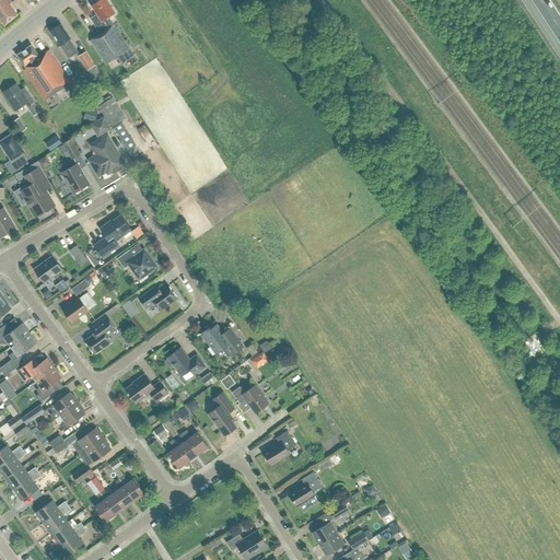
[(0,0),(0,18),(4,24),(18,14),(9,3),(12,2),(10,0),(0,0)]
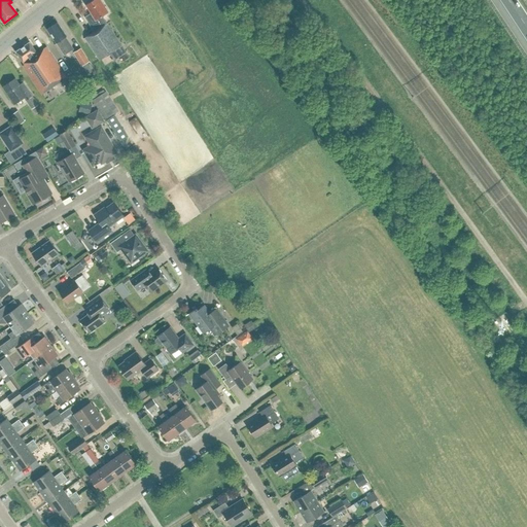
[(96,30),(84,37),(100,60),(109,54),(114,61),(118,58),(121,62),(130,57),(121,44),(102,15),(108,11),(107,10),(107,8),(105,6),(104,5),(100,0),(91,0),(92,0),(86,4),(94,15),(89,19),(96,30)]
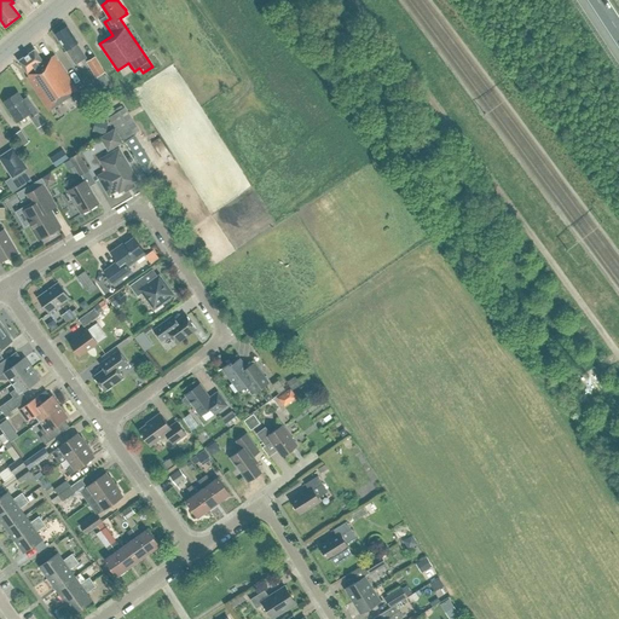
[(77,42),(67,25),(55,34),(65,50),(75,64),(86,57),(76,42),(77,42)]
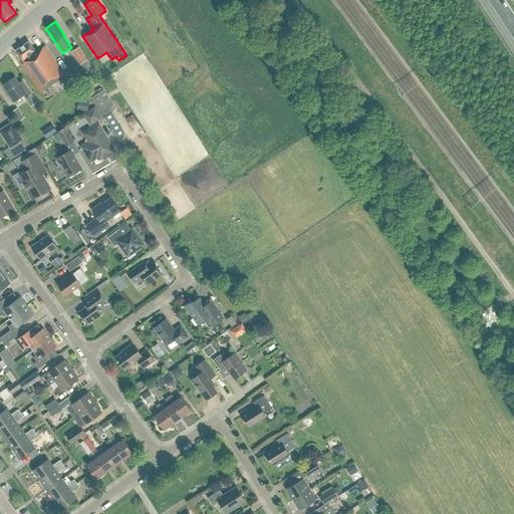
[(40,91),(65,75),(45,45),(36,51),(29,40),(15,50),(23,62),(22,63),(40,91)]
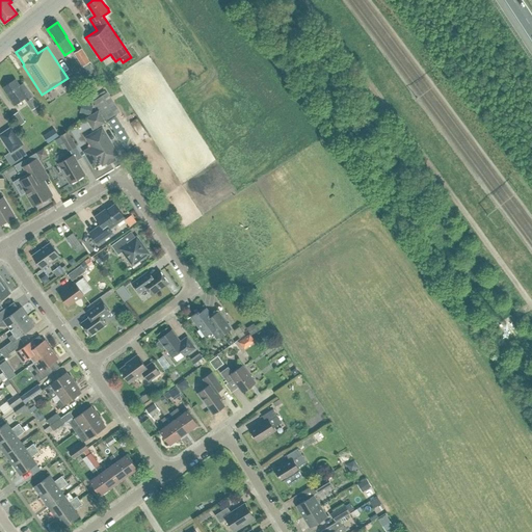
[(89,61),(81,48),(74,52),(82,67),(89,61)]
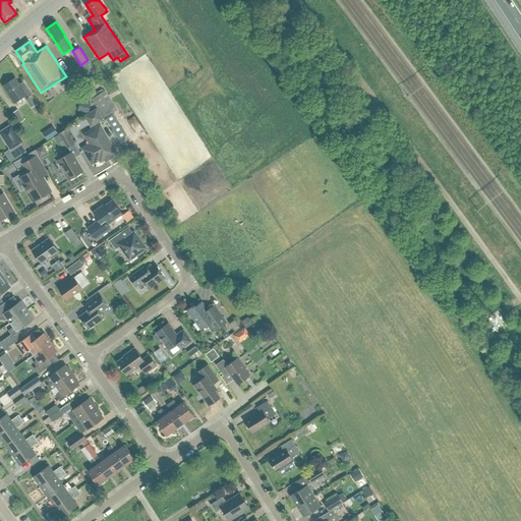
[(15,77),(3,85),(14,102),(24,95),(26,98),(25,99),(32,107),(38,103),(22,81),(19,83),(15,77)]
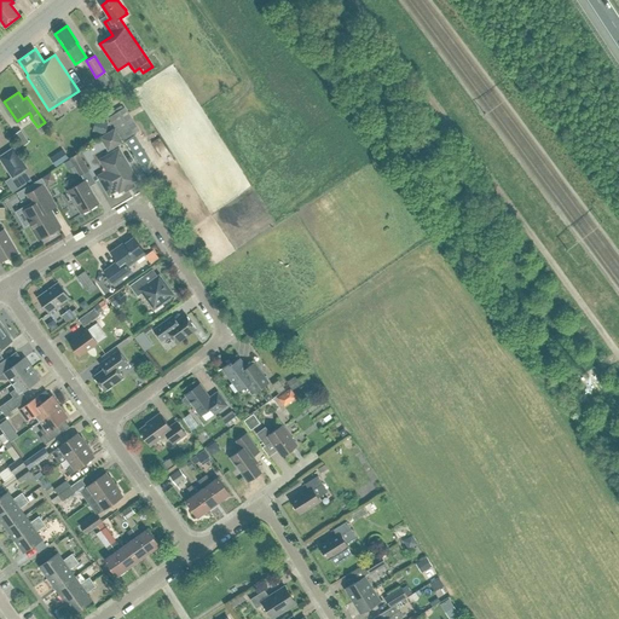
[(113,113),(102,94),(97,98),(108,116),(113,113)]
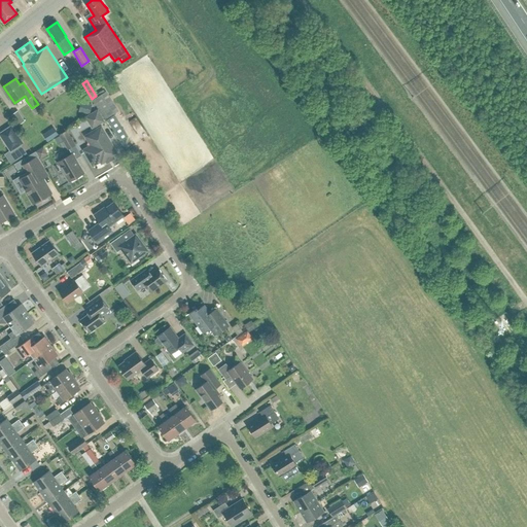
[(92,100),(105,119),(117,111),(105,92),(92,100)]
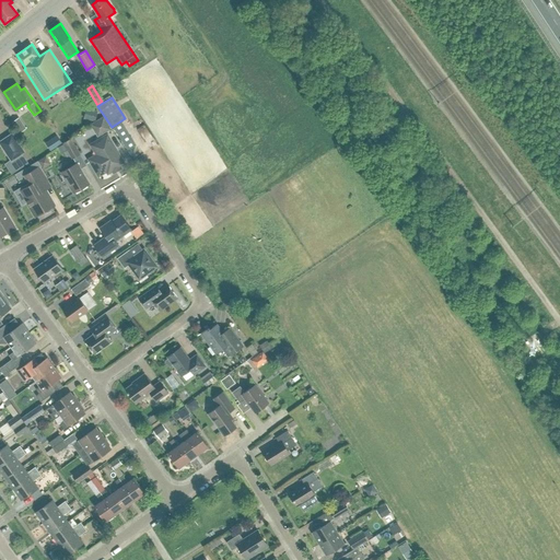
[(97,111),(86,107),(83,118),(95,121),(97,111)]
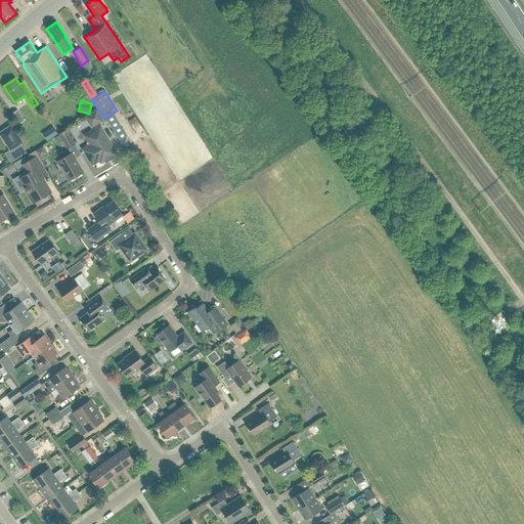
[(25,120),(17,110),(11,114),(18,124),(25,120)]
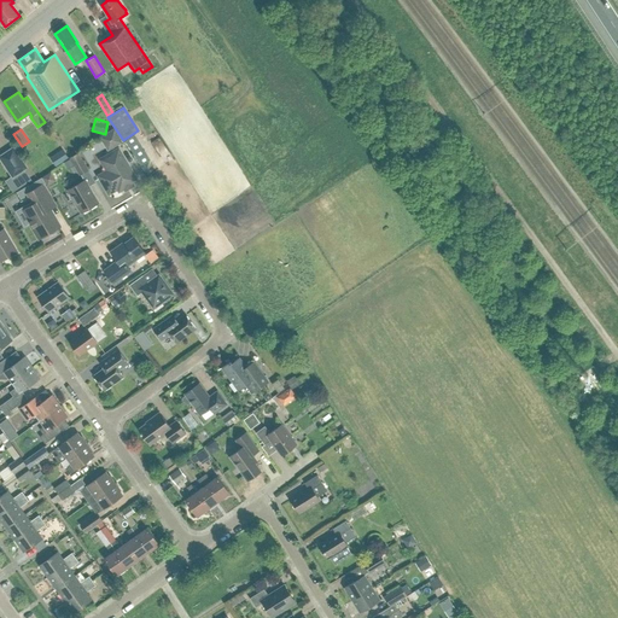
[(122,143),(114,129),(99,138),(106,151),(122,143)]
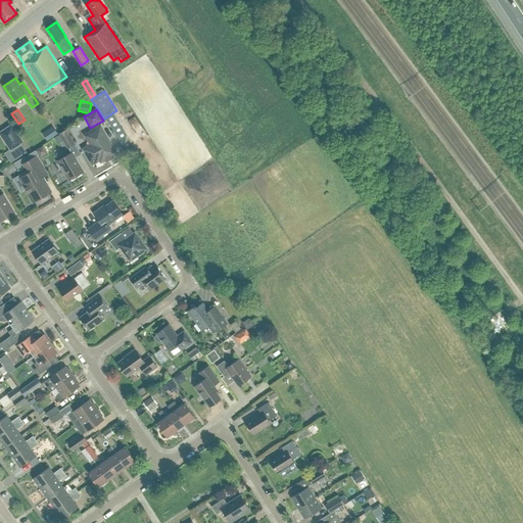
[(105,119),(120,140),(127,136),(112,114),(105,119)]
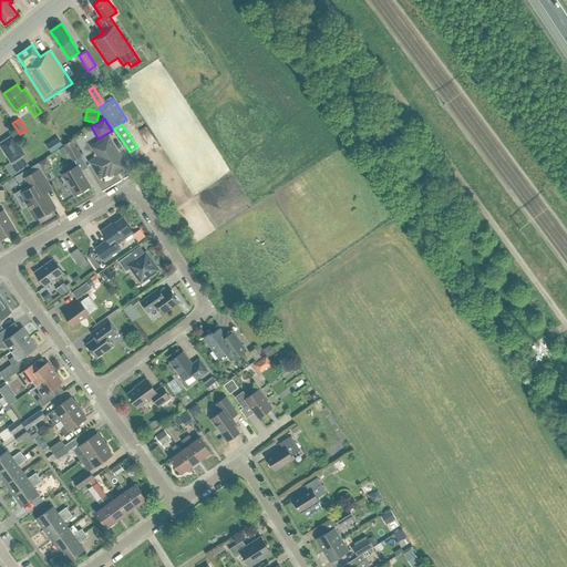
[(13,134),(0,143),(0,144),(12,162),(23,155),(26,153),(13,134)]
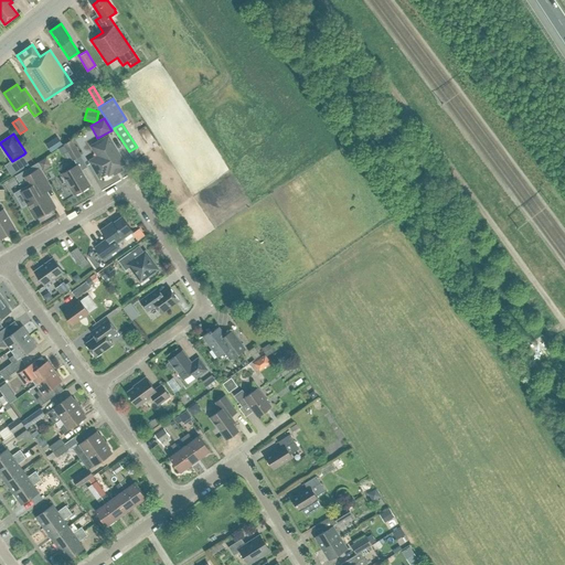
[(125,164),(108,136),(96,144),(102,153),(91,160),(99,177),(108,172),(109,174),(125,164)]
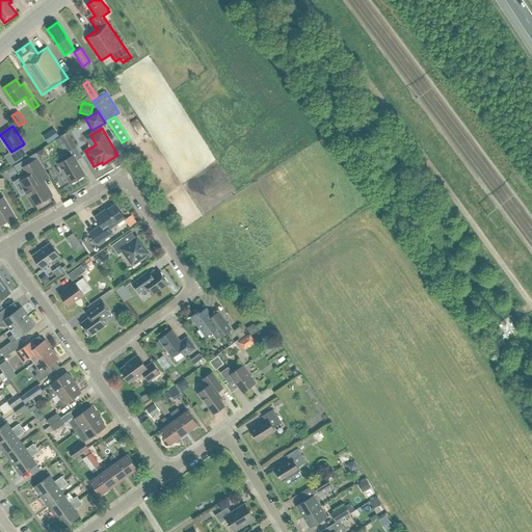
[(43,136),(47,143),(58,136),(53,129),(43,136)]
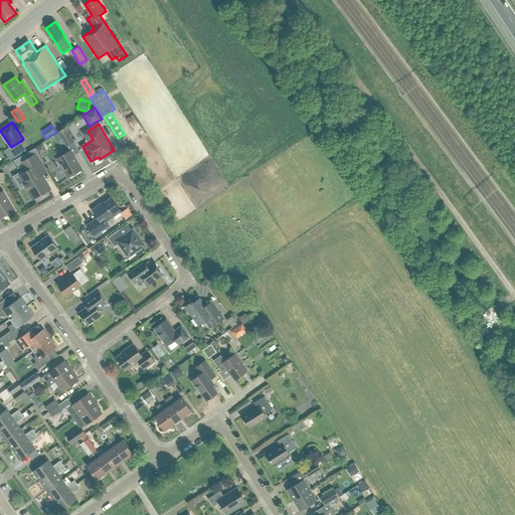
[(140,125),(131,130),(137,138),(145,133),(140,125)]
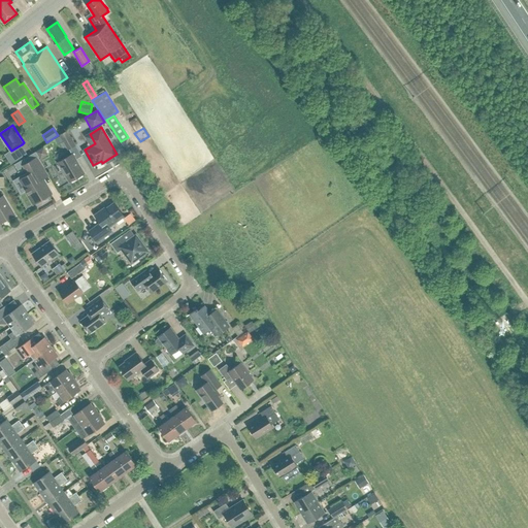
[(68,149),(71,154),(58,162),(69,182),(85,173),(76,159),(80,156),(66,131),(59,135),(67,150),(68,149)]
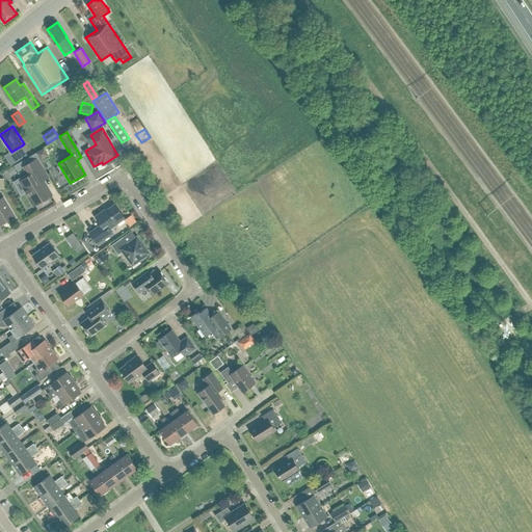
[(35,153),(41,160),(48,156),(43,148),(35,153)]
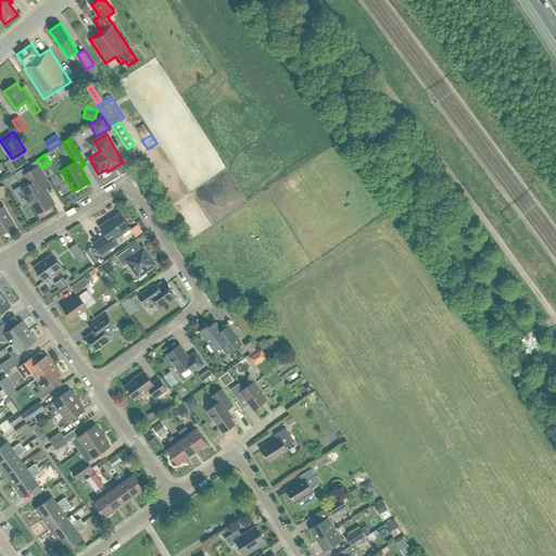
[(29,172),(23,175),(26,179),(27,178),(30,184),(24,188),(28,194),(27,200),(29,204),(30,204),(36,214),(53,203),(45,189),(51,186),(47,179),(39,166),(29,172)]
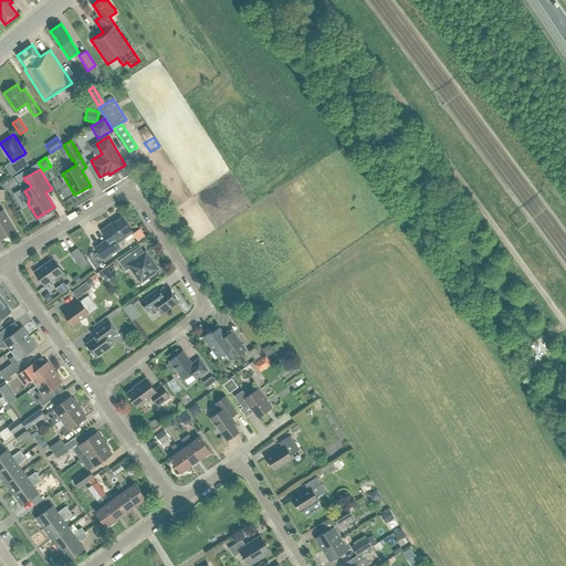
[(0,239),(16,230),(3,210),(0,211),(0,239)]
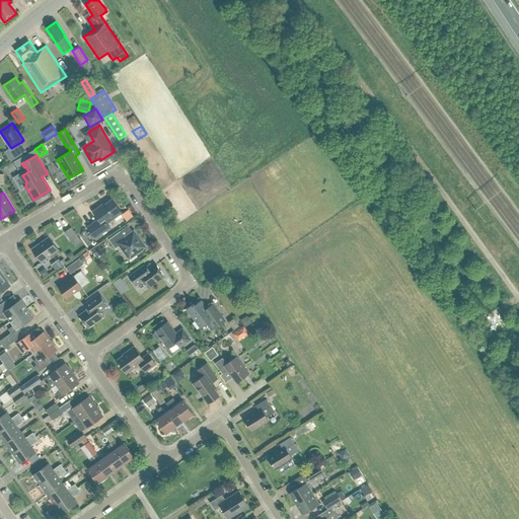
[(100,208),(99,206),(93,211),(98,219),(87,227),(95,237),(109,227),(106,223),(122,213),(112,200),(100,208)]
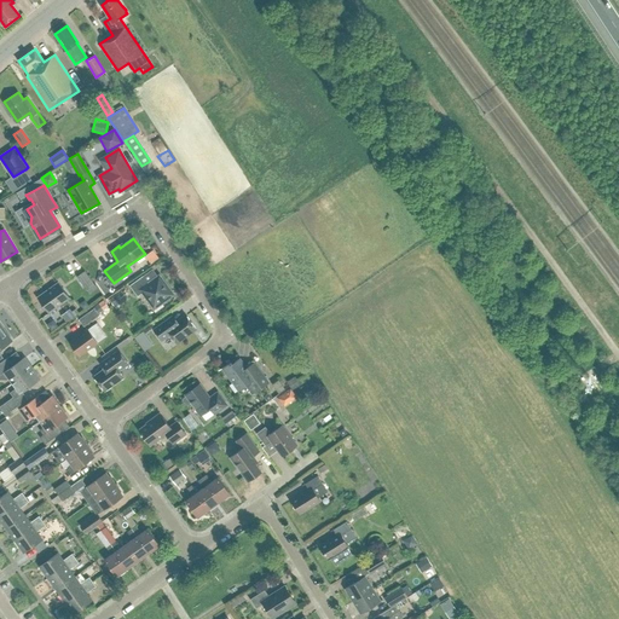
[(96,288),(84,271),(76,277),(88,294),(96,288)]
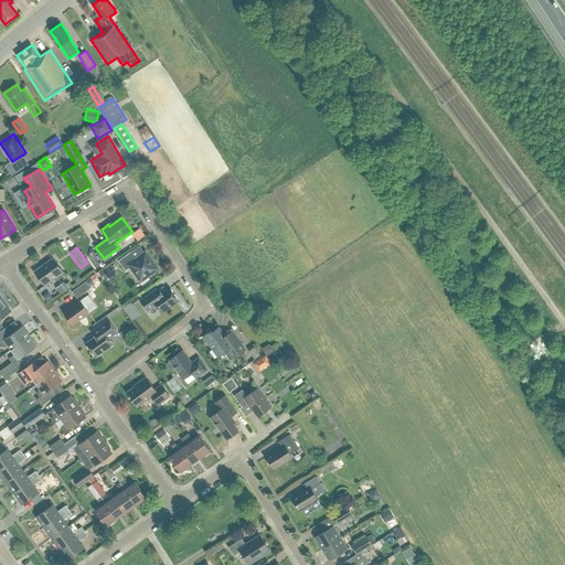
[(130,252),(118,260),(126,270),(130,267),(135,274),(139,279),(140,283),(142,284),(148,279),(147,277),(159,269),(146,251),(135,258),(130,252)]
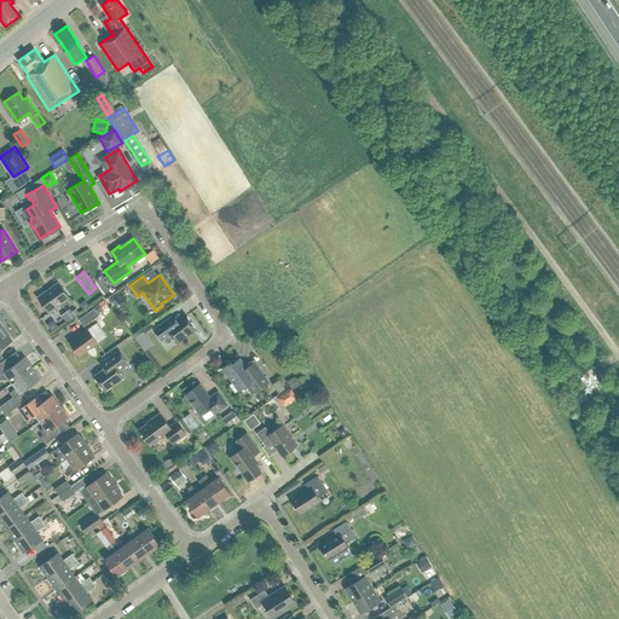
[(38,298),(48,312),(69,298),(58,282),(38,298)]
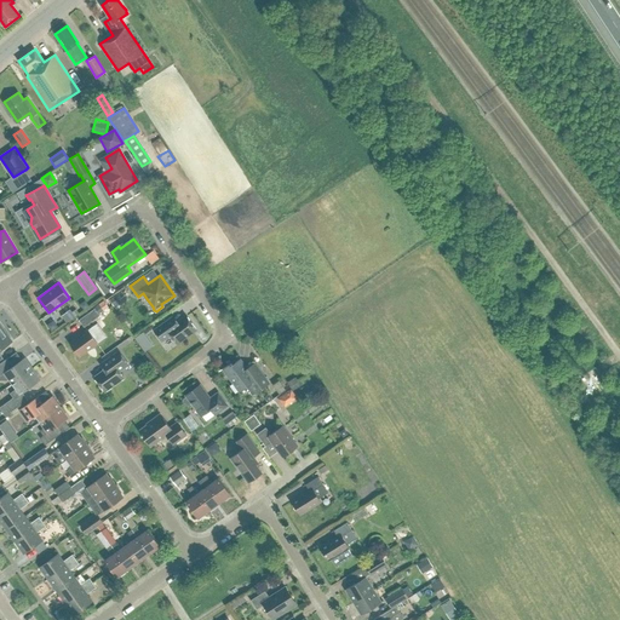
[(109,300),(114,308),(119,305),(114,297),(109,300)]
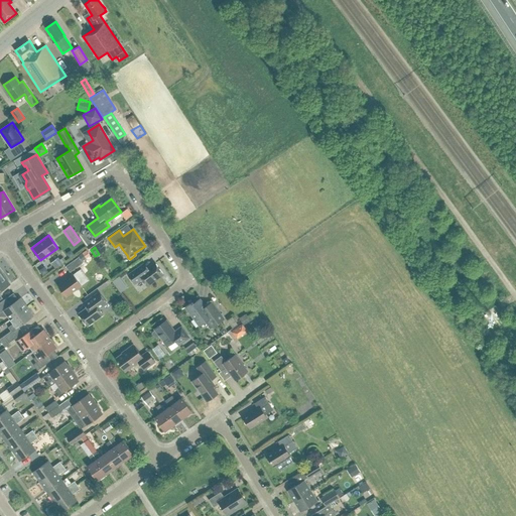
[(61,253),(54,257),(57,262),(65,258),(61,253)]
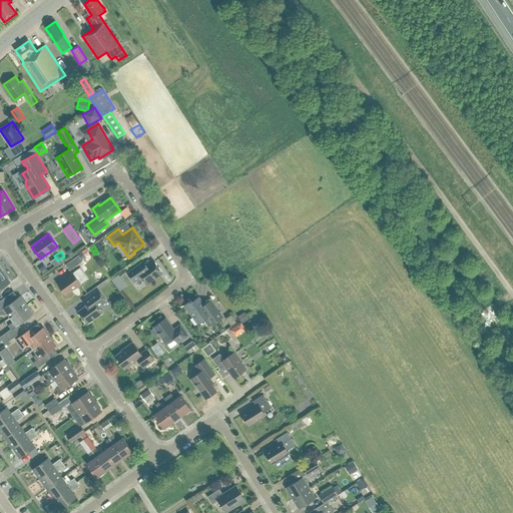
[(64,265),(69,271),(81,262),(77,255),(64,265)]
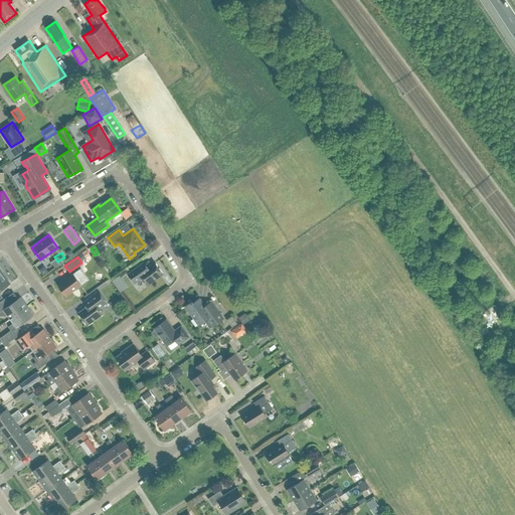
[(144,262),(140,266),(128,274),(135,284),(142,278),(147,285),(163,273),(155,263),(148,268),(144,262)]
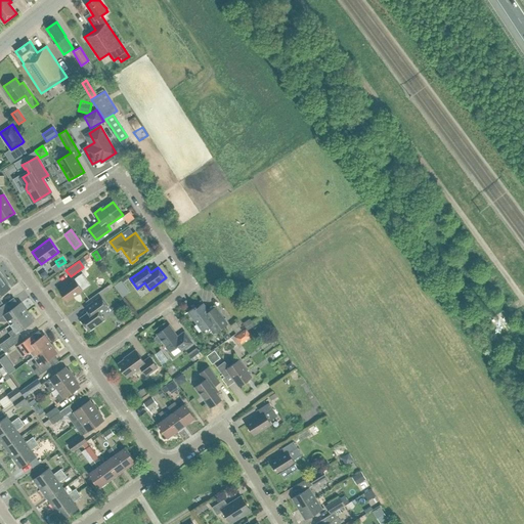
[(75,278),(59,290),(68,301),(83,290),(78,284),(84,279),(81,274),(75,278)]
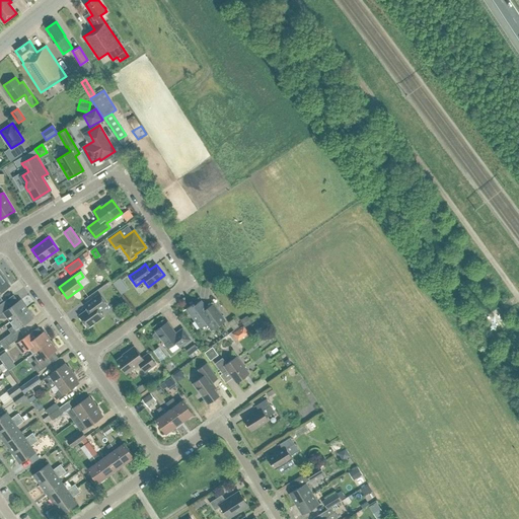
[(3,275),(0,277),(0,300),(2,299),(0,296),(0,292),(10,286),(3,275)]
